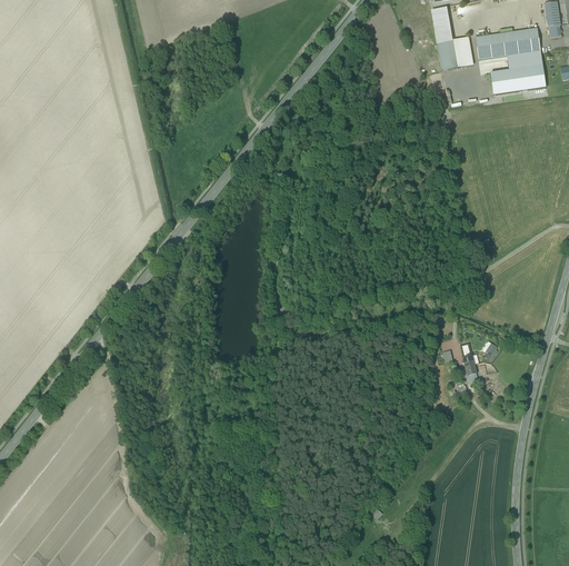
[(557,0),(545,2),(548,26),(559,25),(560,25),(560,23),(557,0)]
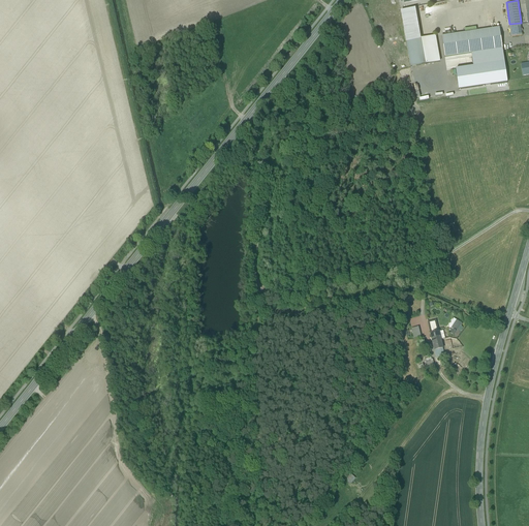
[(414,6),(401,8),(411,64),(439,59),(435,34),(419,36),(414,6)]
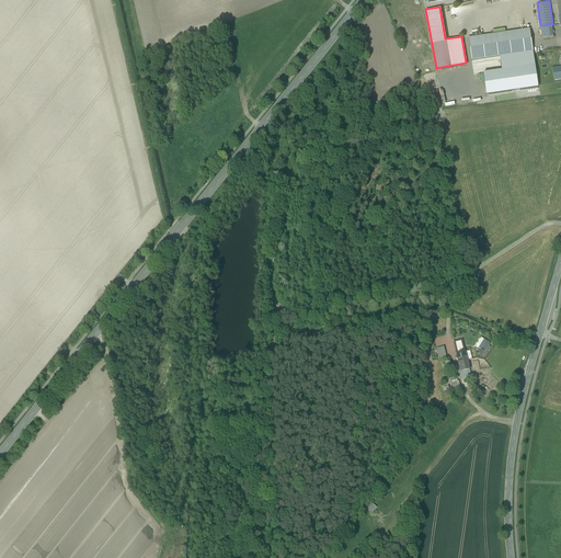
[(551,24),(540,25),(541,36),(553,35),(552,24),(551,24)]
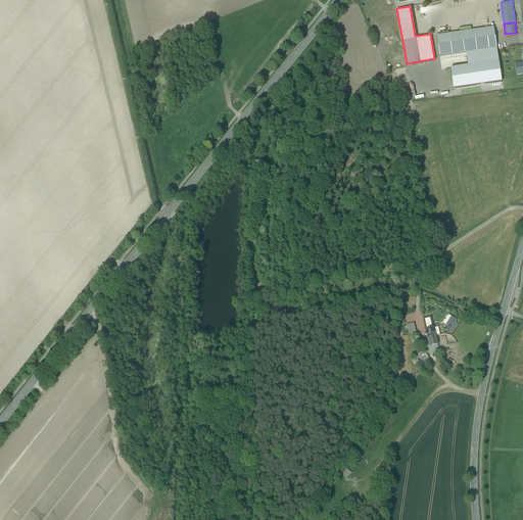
[(493,25),(436,33),(440,54),(496,45),(493,25)]
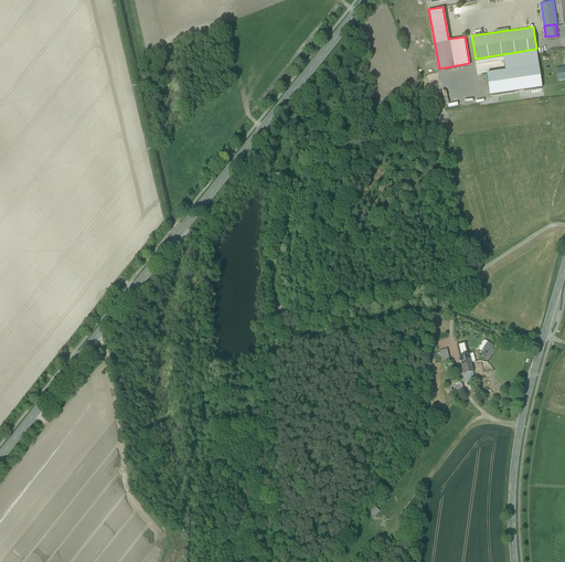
[(539,63),(487,71),(490,93),(542,85),(539,63)]
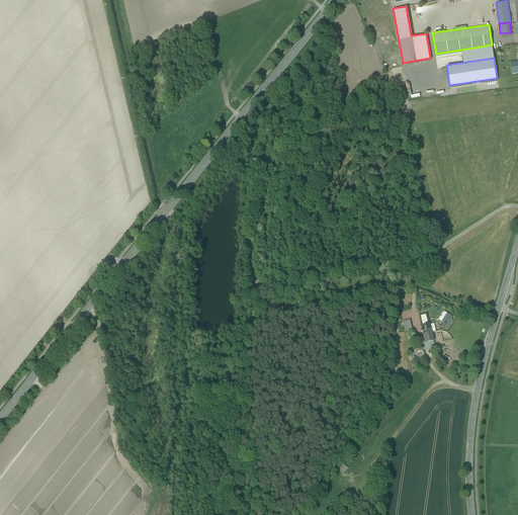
[(448,321),(450,317),(452,315),(447,311),(442,318),(444,320),(447,322),(448,321)]
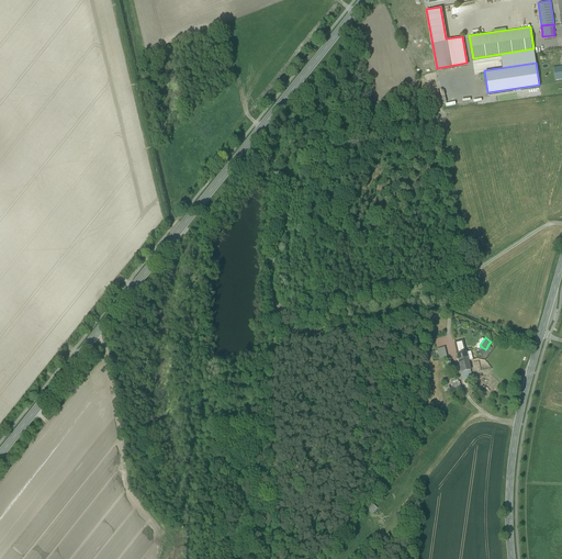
[(458,351),(465,349),(463,338),(454,339),(458,351)]
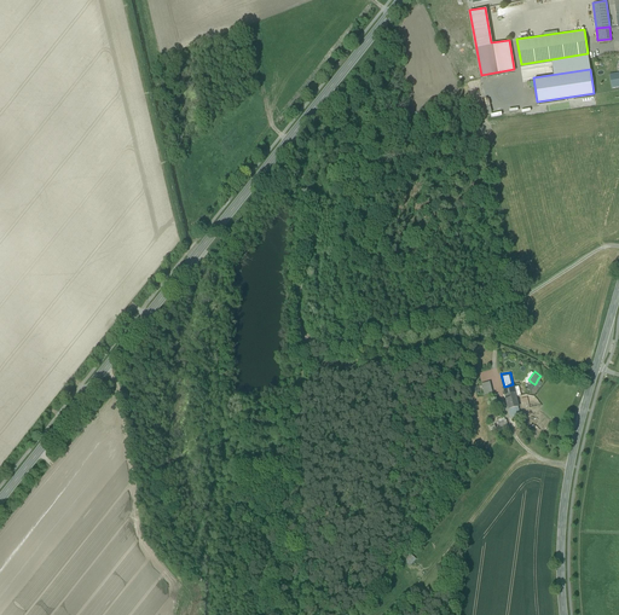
[(536,383),(534,384),(531,389),(534,392),(538,384),(542,381),(538,378),(536,383)]
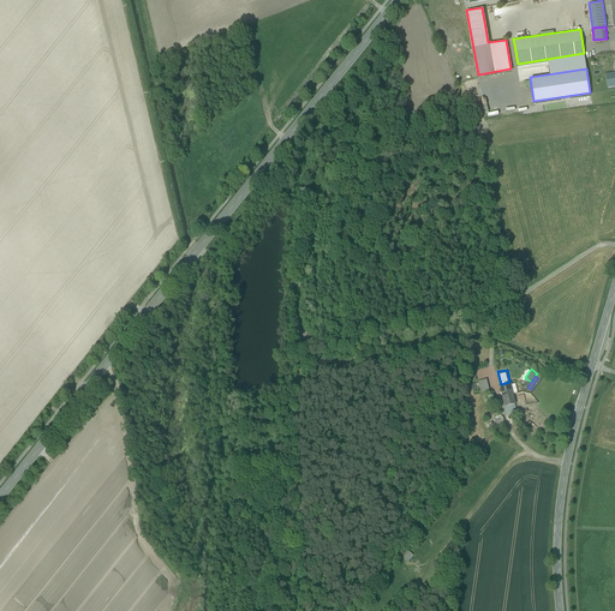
[(487,377),(479,379),(482,389),(489,388),(487,377)]
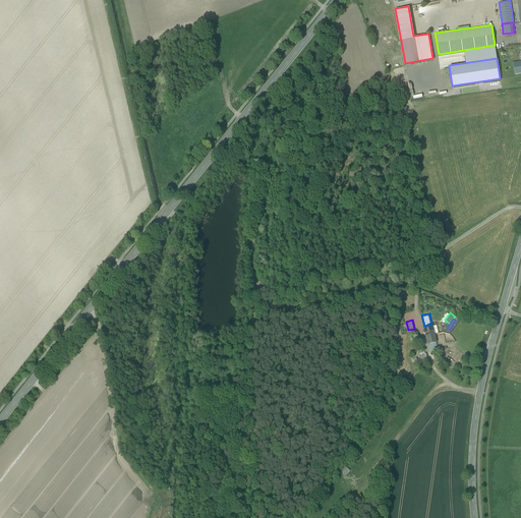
[(435,332),(432,324),(431,324),(424,326),(426,334),(435,332)]
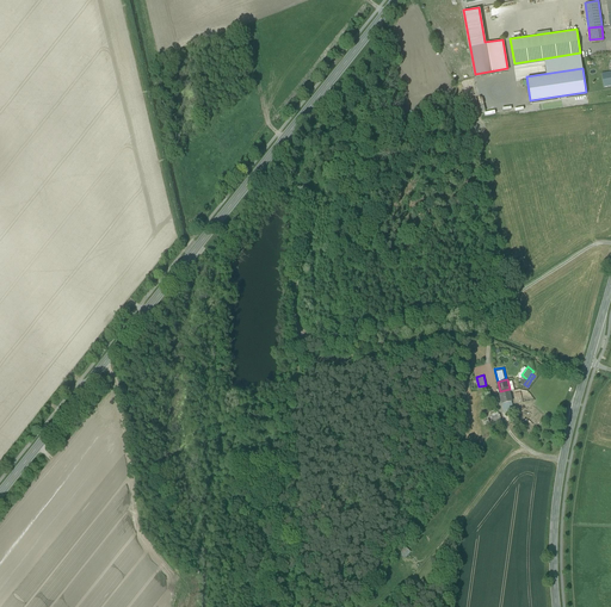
[(510,389),(500,391),(503,401),(508,400),(511,400),(512,398),(510,389)]
